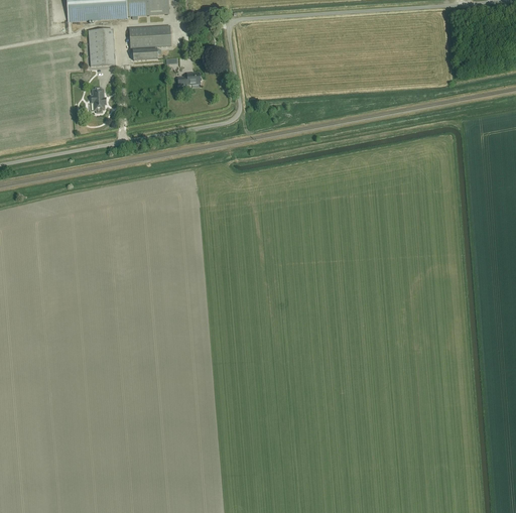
[(67,0),(69,21),(128,17),(128,16),(169,13),(167,0),(67,0)]
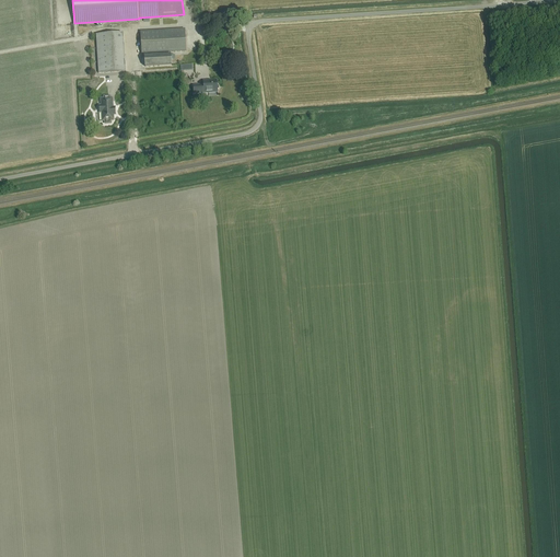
[(186,49),(184,26),(140,30),(141,51),(186,49)]
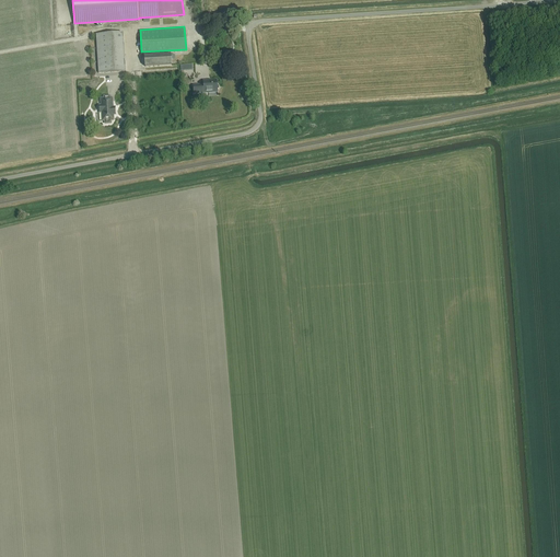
[(96,33),(98,71),(125,70),(123,31),(96,33)]
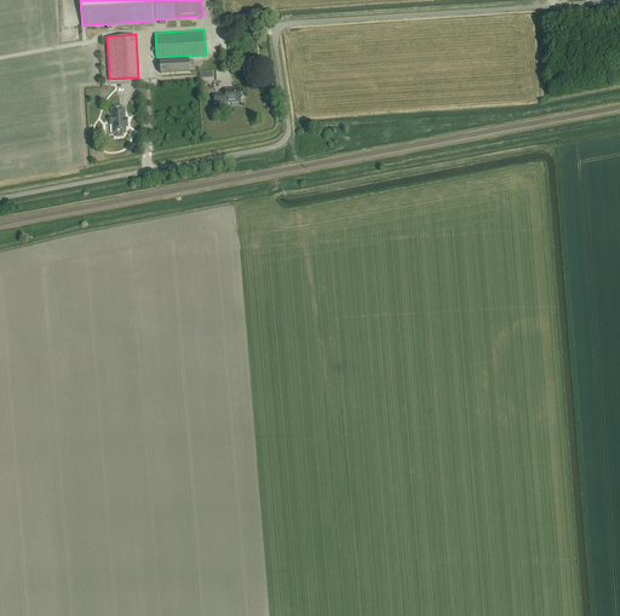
[(160,72),(189,69),(189,58),(159,59),(160,72)]
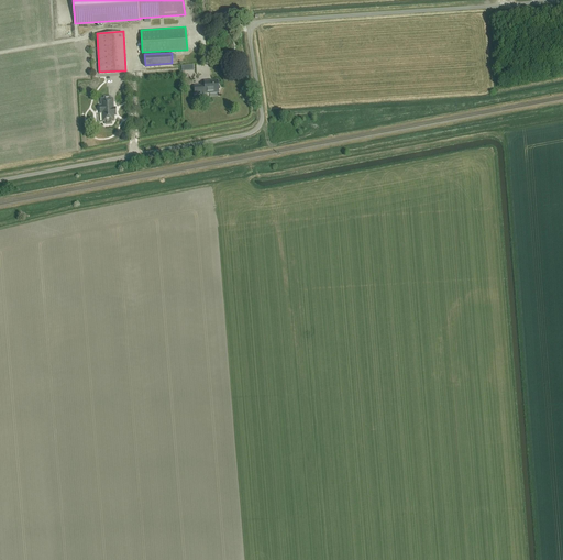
[(195,84),(195,91),(210,91),(210,89),(218,89),(218,87),(219,87),(220,86),(220,84),(219,84),(218,84),(218,78),(203,79),(205,83),(195,84)]
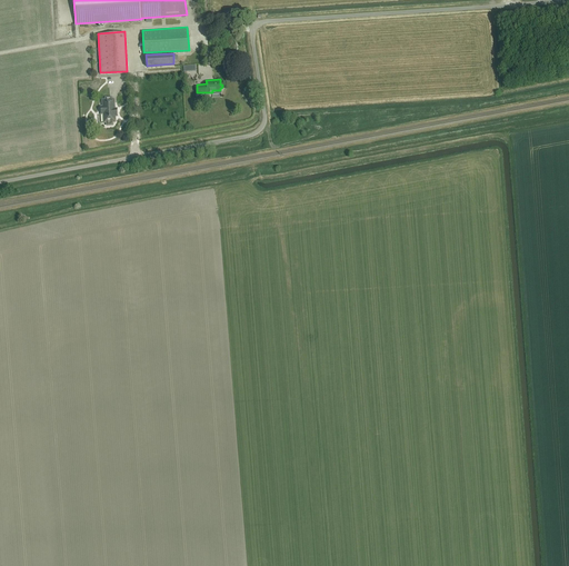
[(102,105),(100,105),(101,112),(103,112),(103,121),(107,120),(107,123),(112,123),(112,120),(116,120),(115,115),(117,115),(117,107),(115,107),(113,98),(111,98),(111,96),(106,96),(106,98),(102,98),(102,105)]
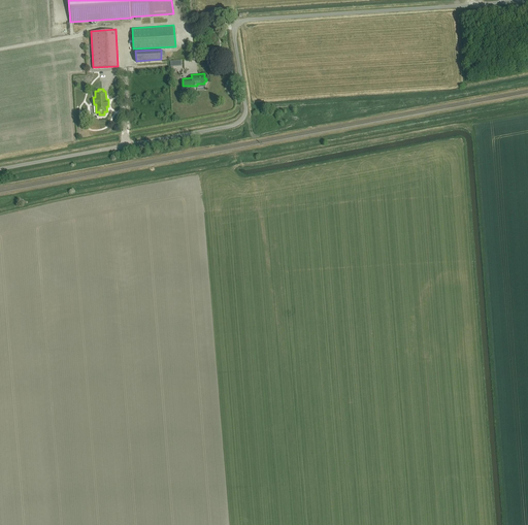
All buildings are outlined.
